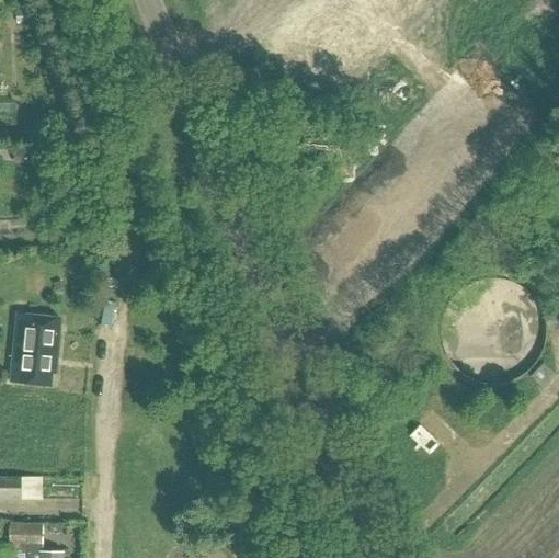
[(18,9),(18,25),(32,25),(32,20),(34,20),(34,8),(18,9)]
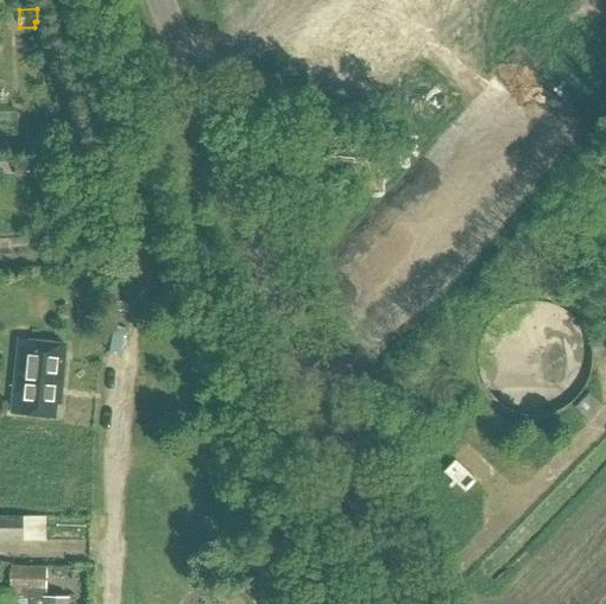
[(10,382),(6,412),(49,417),(50,402),(55,402),(62,345),(61,345),(18,339),(12,383),(10,382)]
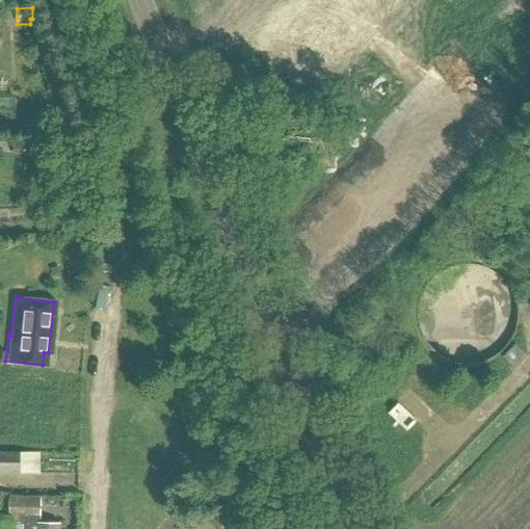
[(30,466),(50,466),(50,446),(30,445),(30,466)]
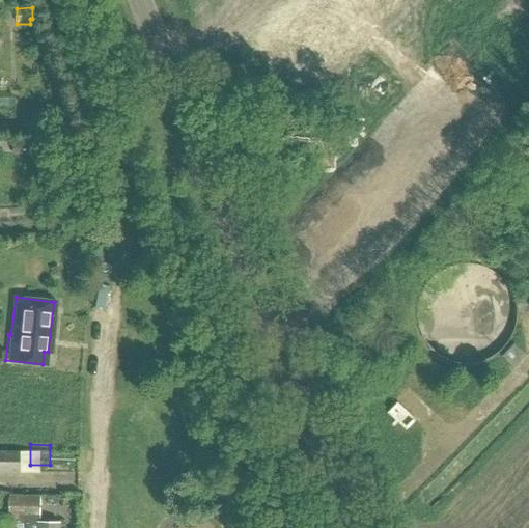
[(0,449),(0,470),(18,471),(18,450),(0,449)]
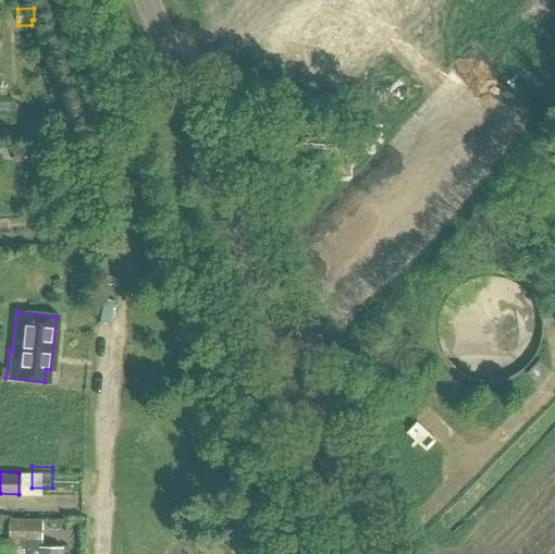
[(0,543),(0,553),(26,553),(28,519),(13,519),(12,544),(0,543)]
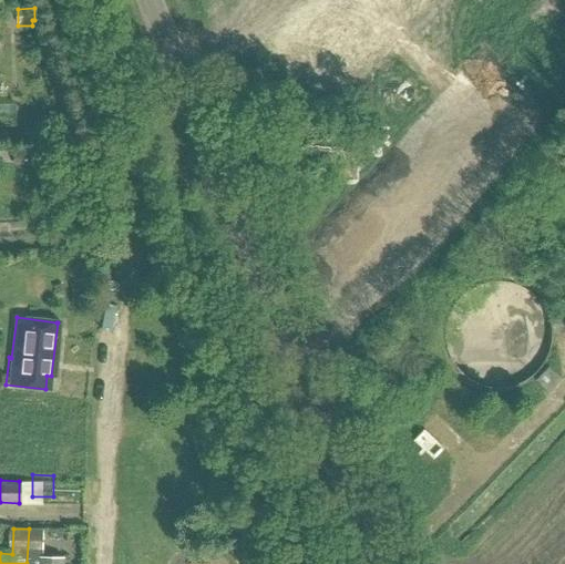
[(27,563),(64,563),(65,556),(43,555),(44,530),(29,529),(27,563)]
